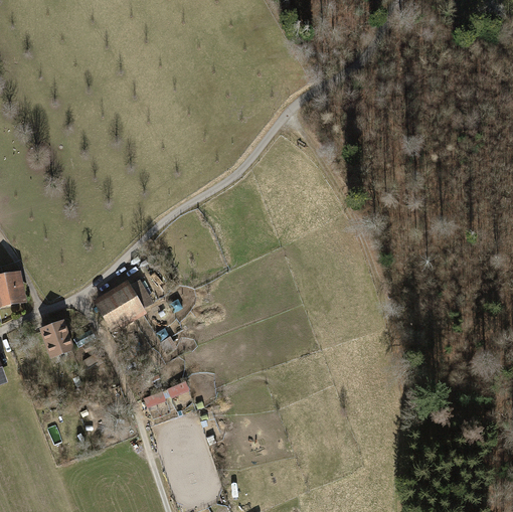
[(0,306),(26,302),(20,270),(0,273),(0,306)]
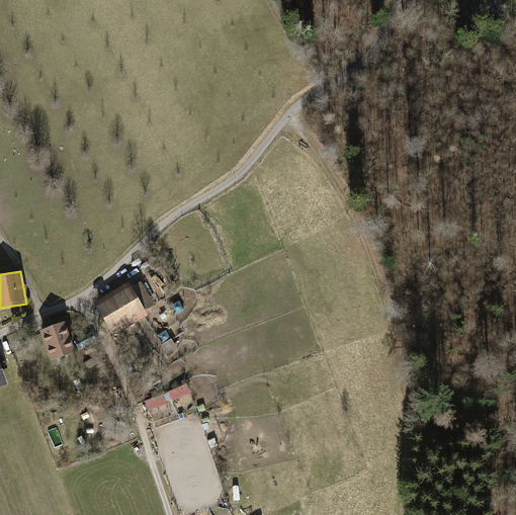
[(127,282),(95,302),(113,333),(146,315),(148,314),(145,309),(155,304),(141,279),(130,285),(127,282)]
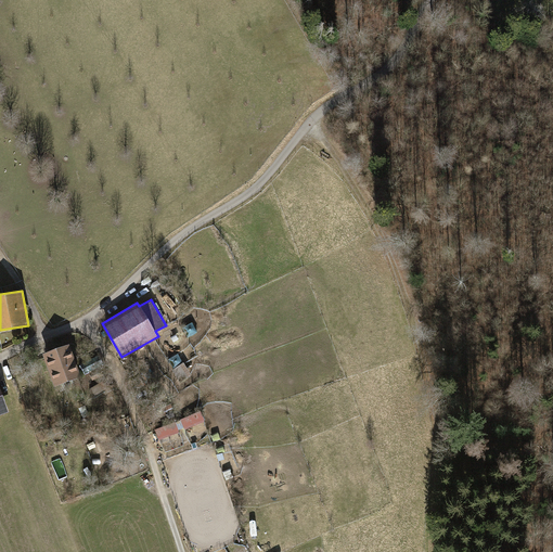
[(41,352),(53,385),(80,375),(68,343),(41,352)]
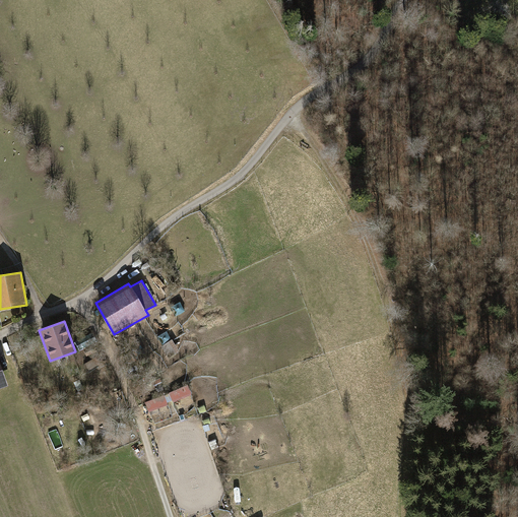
[(162,345),(169,358),(172,357),(180,351),(173,338),(164,344),(162,345)]
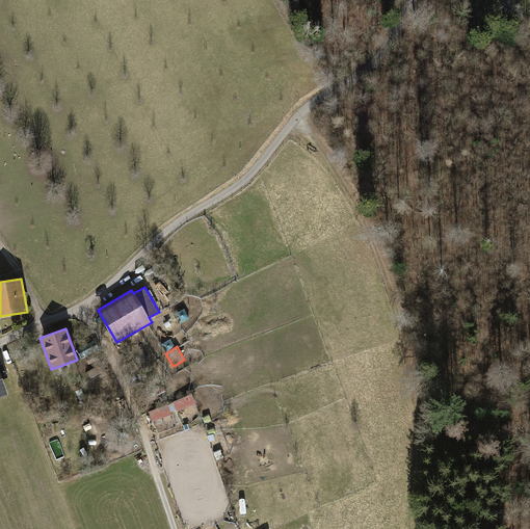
[(181,411),(200,402),(195,392),(176,400),(181,411)]
